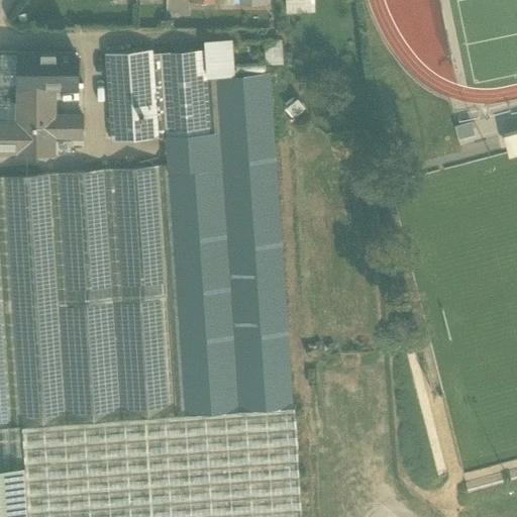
[(281,0),(282,10),(312,9),(311,0),(281,0)]
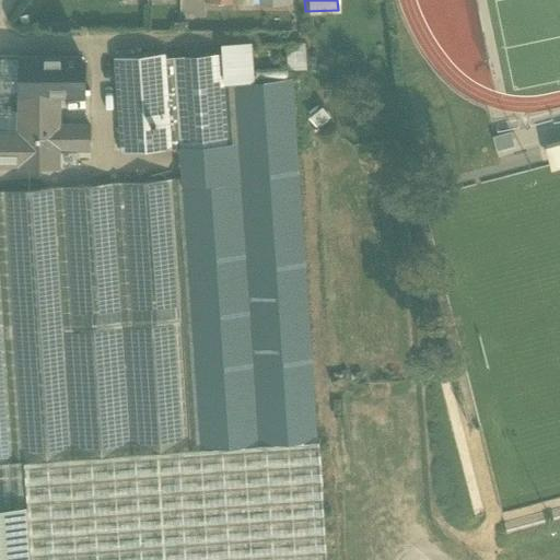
[(182,178),(0,189),(0,504),(27,503),(31,559),(326,559),(318,440),(292,79),(223,84),(222,54),(164,57),(170,149),(171,150),(179,149),(182,178)]
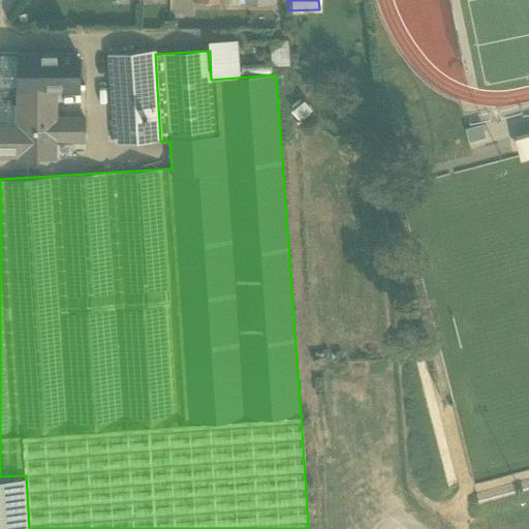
[(155,51),(107,54),(114,144),(160,141),(155,54),(155,51)]
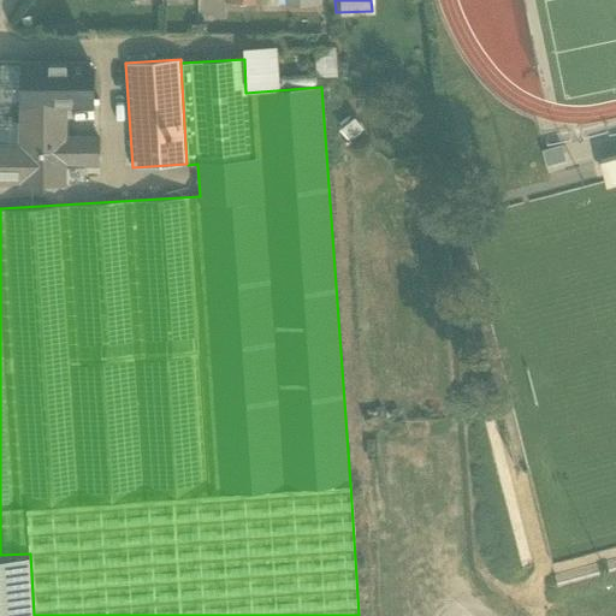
[(99,72),(22,72),(22,144),(0,143),(0,179),(22,179),(23,181),(64,181),(64,161),(99,161),(99,137),(64,137),(64,104),(99,104),(99,72)]
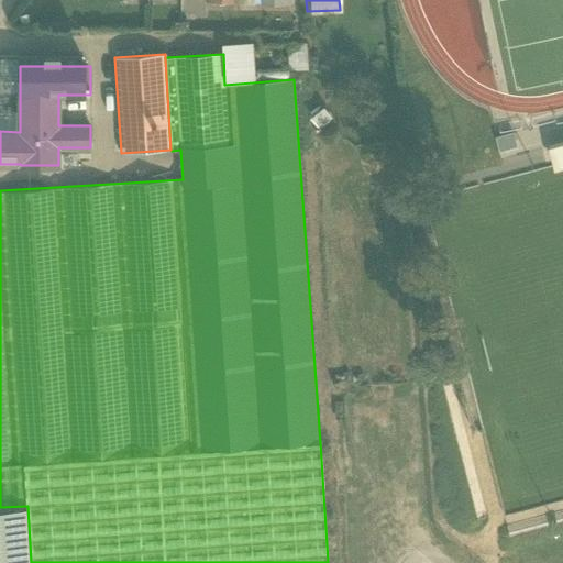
[(562,142),(549,146),(554,169),(562,167),(562,142)]
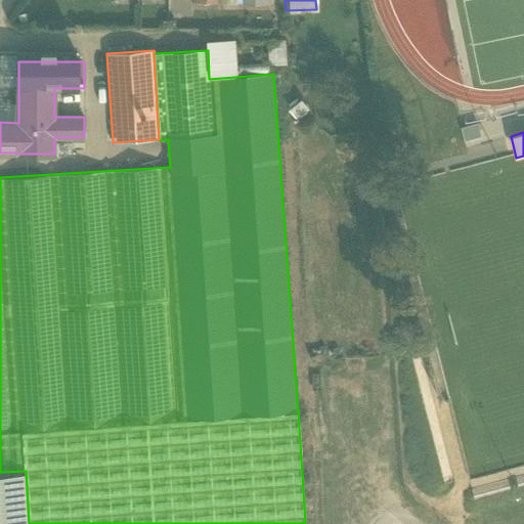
[(29,523),(26,471),(0,472),(0,523),(29,523)]
